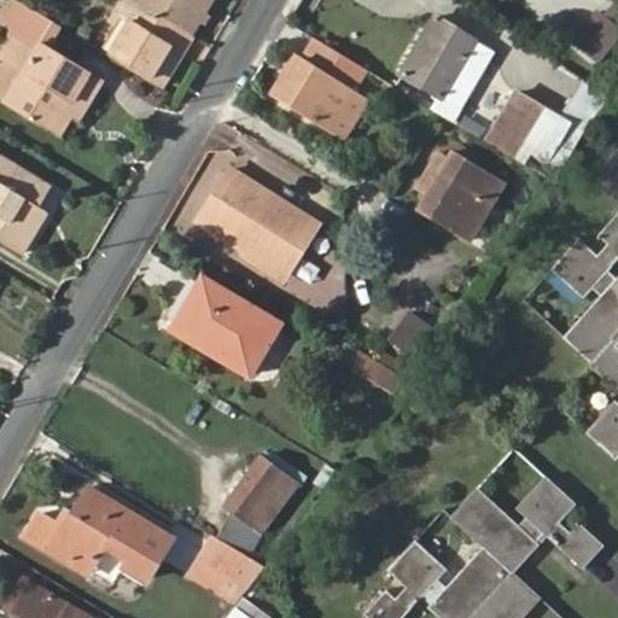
[(197,36),(140,4),(132,0),(122,18),(135,25),(114,59),(155,83),(174,48),(186,56),(197,36)]
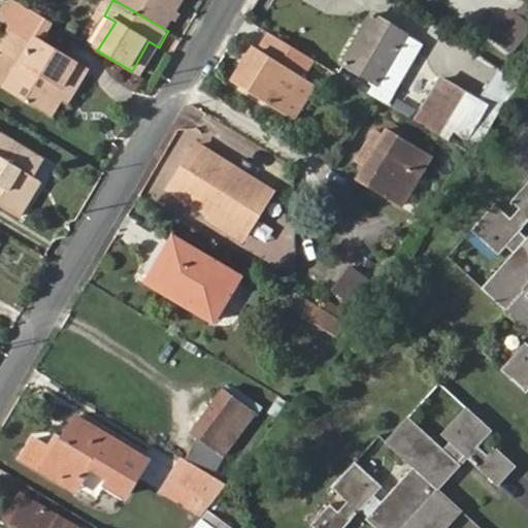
[(186,0),(121,0),(120,3),(168,31),(186,0)]
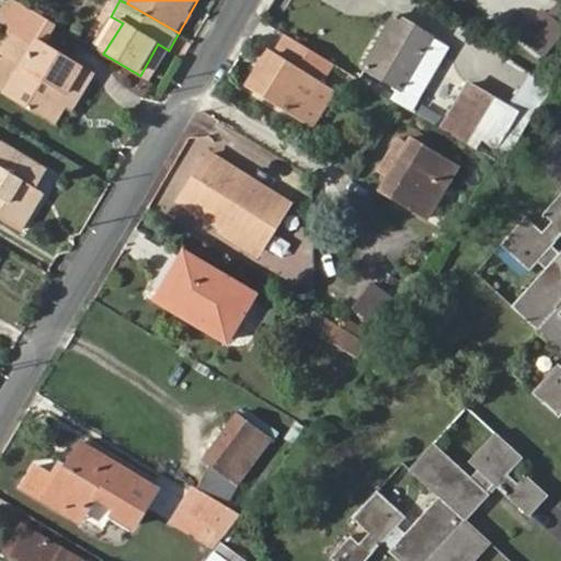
[(560,1),(560,0),(548,14),(560,25),(560,1)]
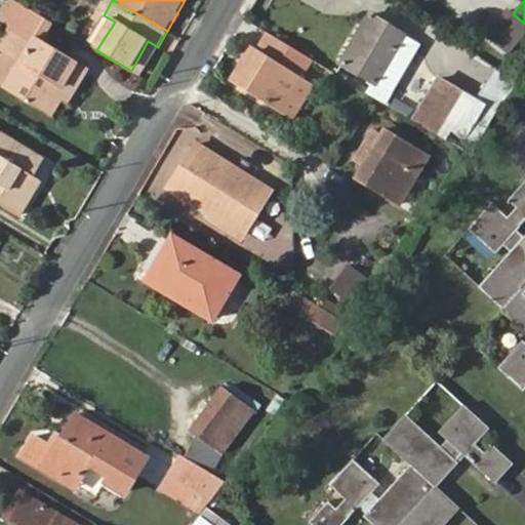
[(50,24),(17,5),(7,23),(17,29),(5,49),(25,61),(7,91),(49,115),(64,89),(75,96),(90,70),(46,44),(40,40),(50,24)]
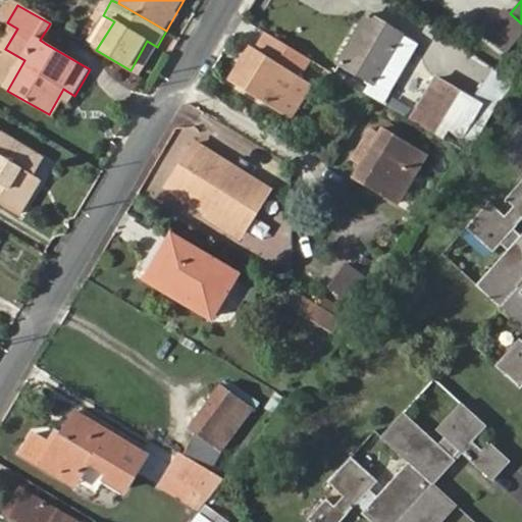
[(369,15),(341,65),(373,85),(403,36),(369,15)]
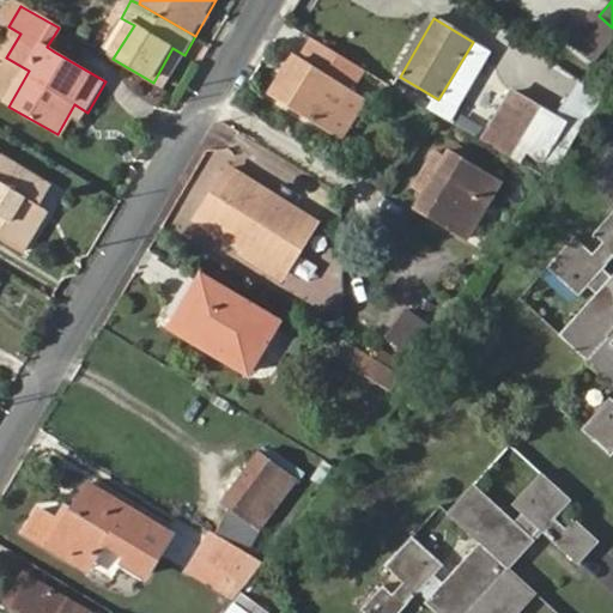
[(66,31),(59,28),(47,47),(54,52),(66,31)]
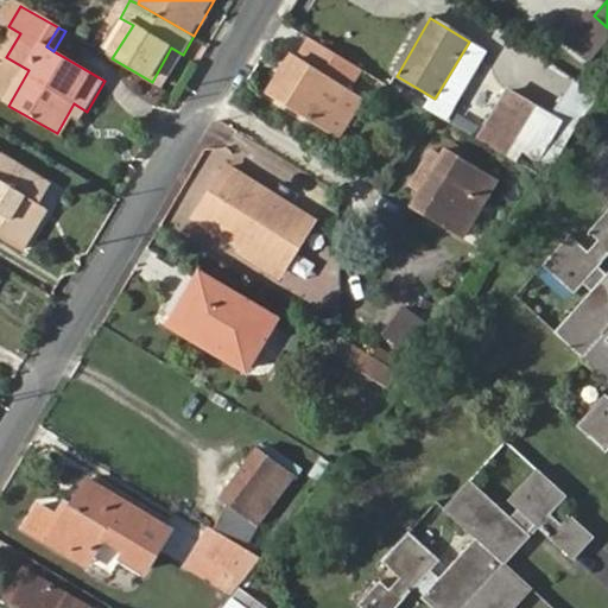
[(356,67),(306,37),(295,58),(282,82),(273,77),(263,96),(321,128),(356,67)]
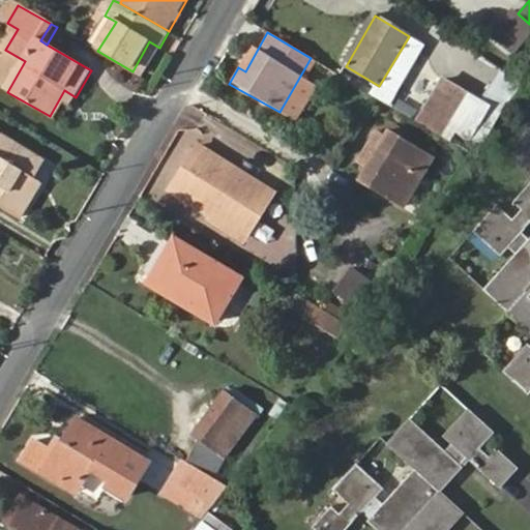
[(425,46),(409,36),(380,84),(396,93),(425,46)]
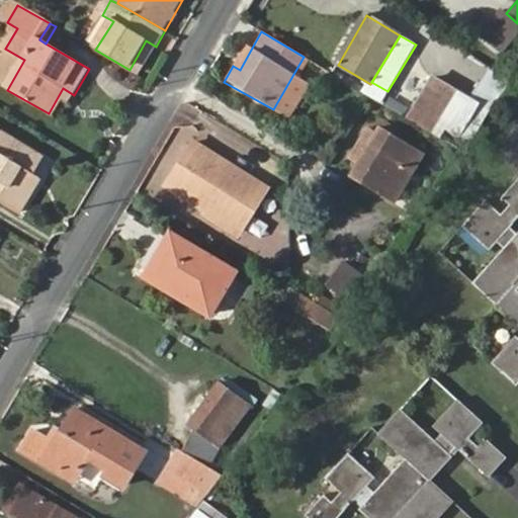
[(146,40),(130,70),(139,75),(156,47),(146,40)]
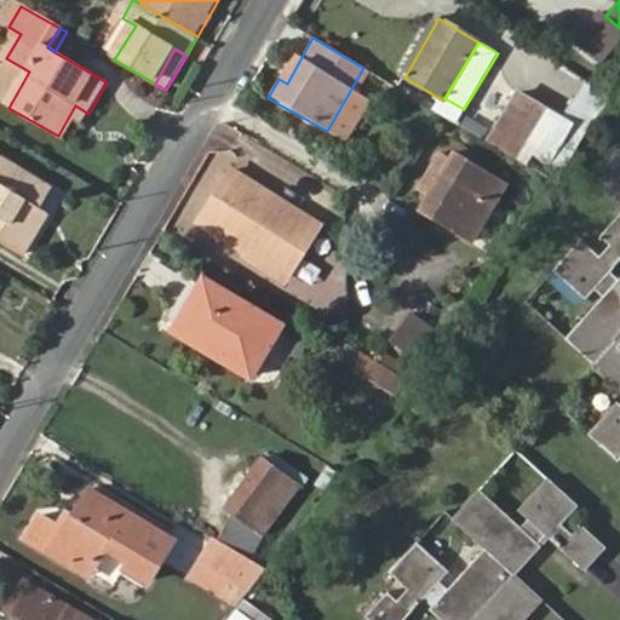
[(292,53),(279,79),(287,84),(300,59),(292,53)]
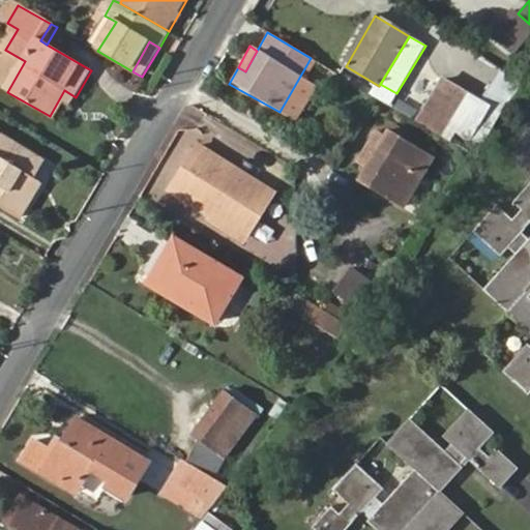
[(322,65),(311,58),(280,112),(291,118),(322,65)]
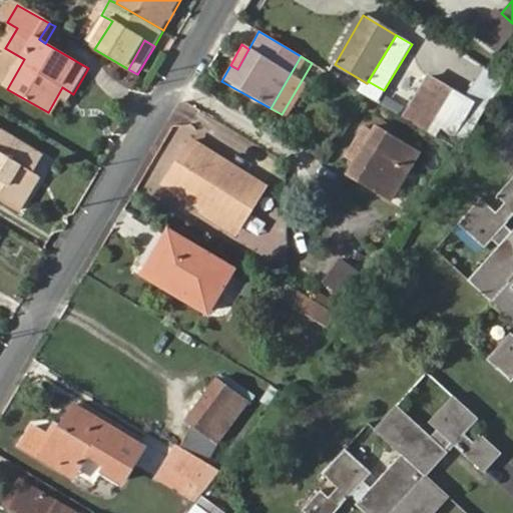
[(504,79),(485,66),(463,96),(471,101),(484,109),(504,79)]
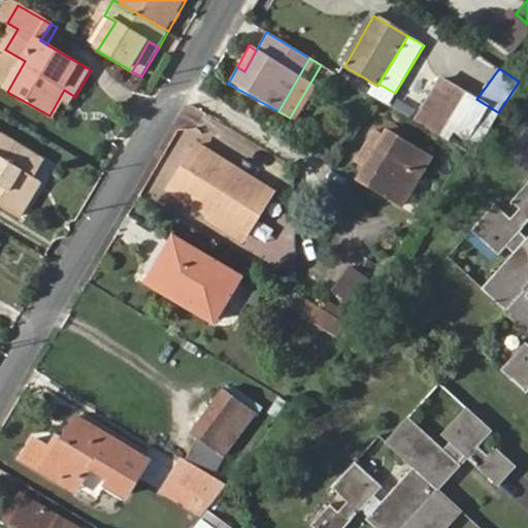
[(440,76),(419,111),(463,139),(485,104),(476,99),(440,76)]
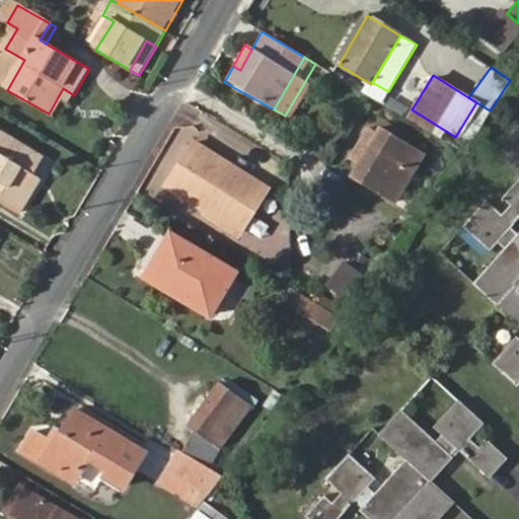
[(63,88),(49,114),(54,117),(63,100),(69,104),(74,95),(63,88)]
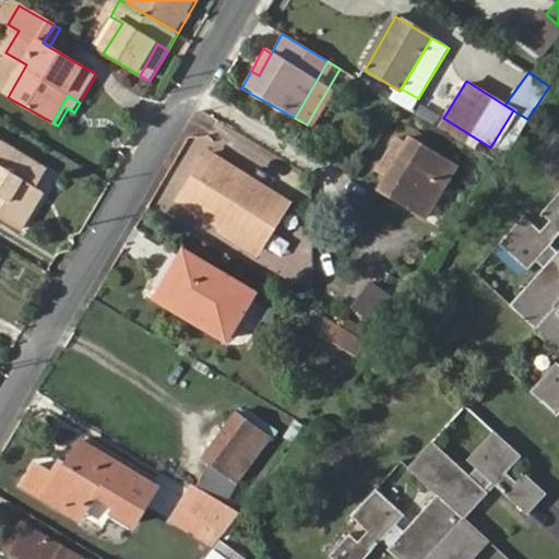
[(389,175),(384,181),(380,188),(426,215),(454,166),(408,140),(405,145),(396,140),(379,169),(389,175)]
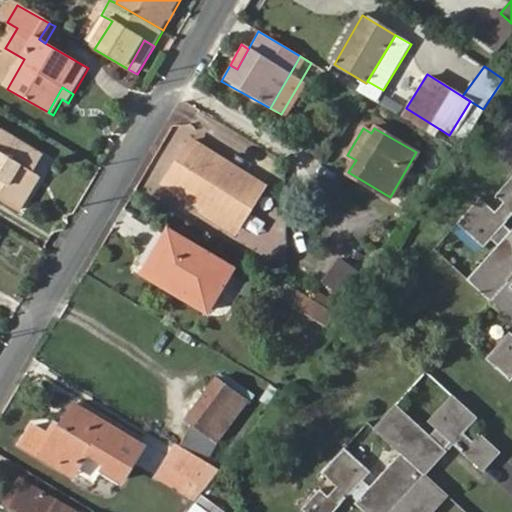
[(0,129),(0,183),(3,185),(0,190),(0,202),(17,212),(34,183),(27,179),(32,171),(42,155),(0,129)]
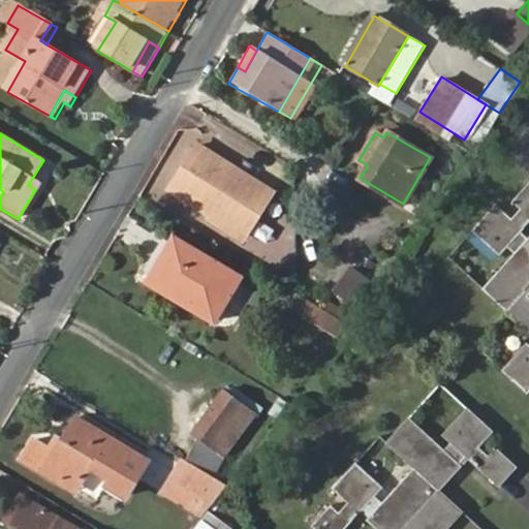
[(194,146),(190,153),(219,169),(223,163),(194,146)]
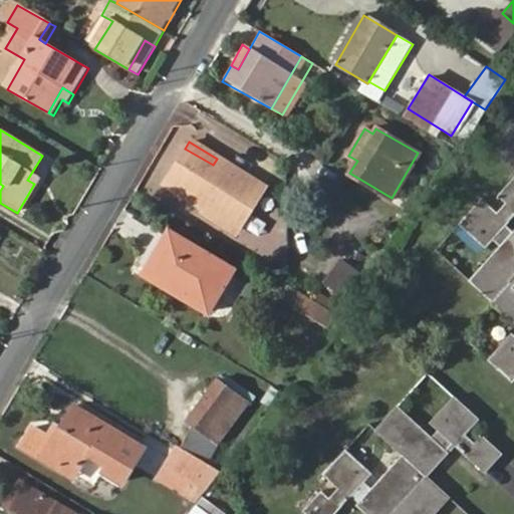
[(162,186),(203,211),(221,221),(233,203),(241,209),(257,185),(217,159),(213,165),(185,149),(162,186)]
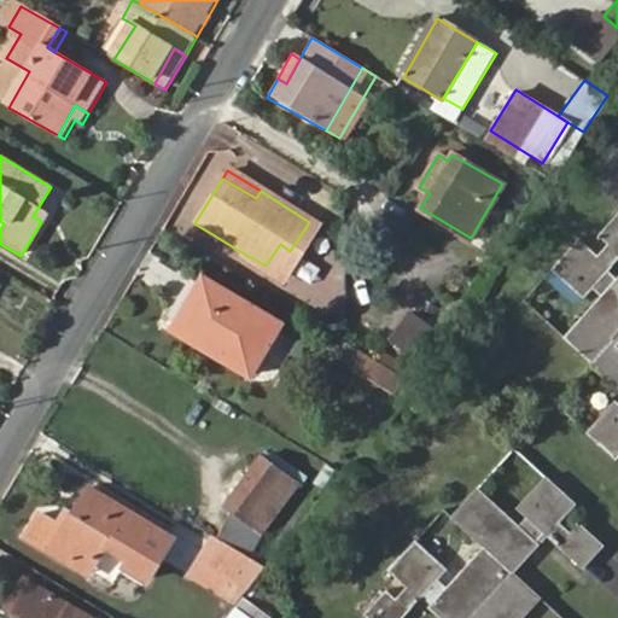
[(414,196),(425,200),(430,193),(419,187),(414,196)]
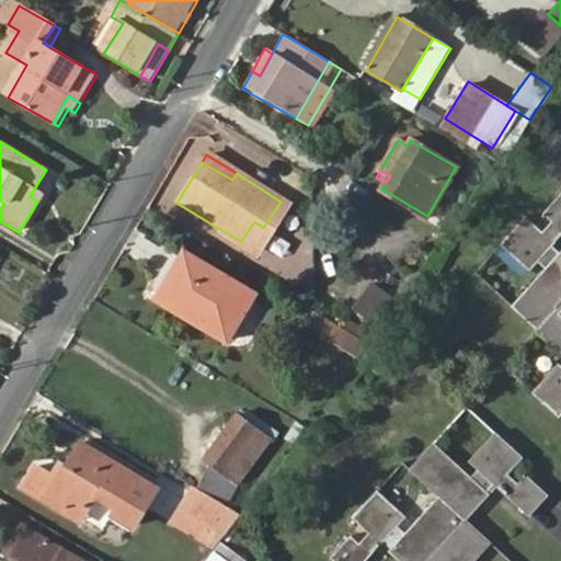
[(30,196),(37,201),(43,193),(35,187),(30,196)]
